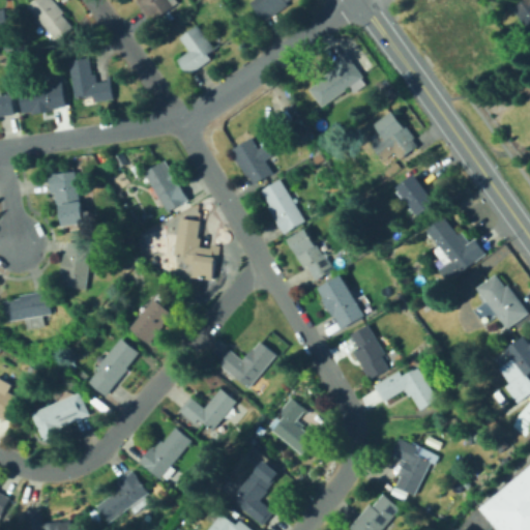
[(58,40),(29,6),(36,0),(55,0),(65,12),(63,15),(74,27),(58,40)]
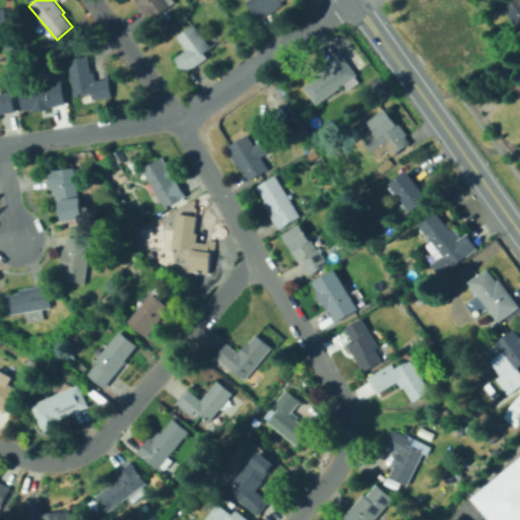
[(148,21),(139,7),(141,5),(137,0),(174,0),(176,2),(148,21)]
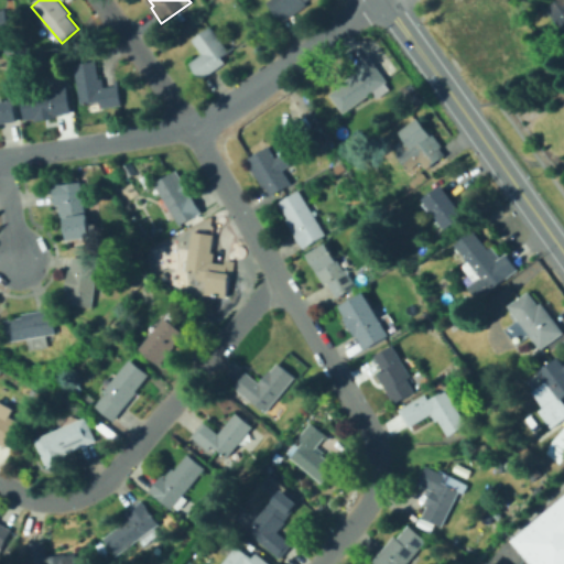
[(282,23),(268,1),(269,0),(307,0),(305,2),(307,4),(282,23)]
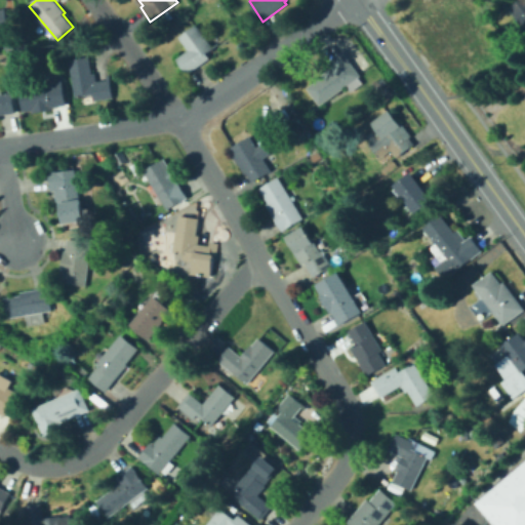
[(524,37),(524,38),(515,26),(520,23),(510,7),(519,0),(524,0),(524,37)]
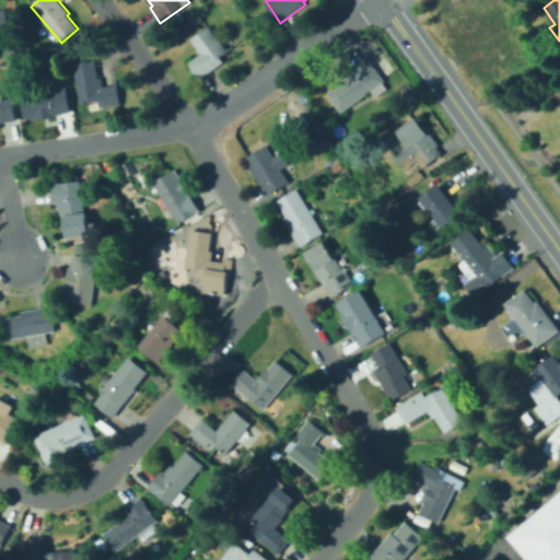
[(0,32),(0,9),(7,9),(10,31),(0,32)]
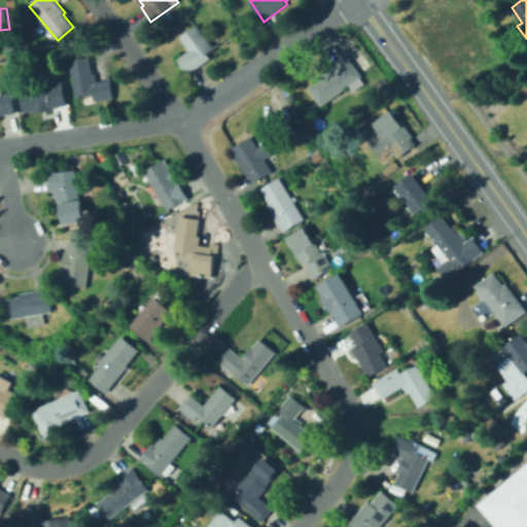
[(484,31),(477,23),(488,14),(494,24),(484,31)]
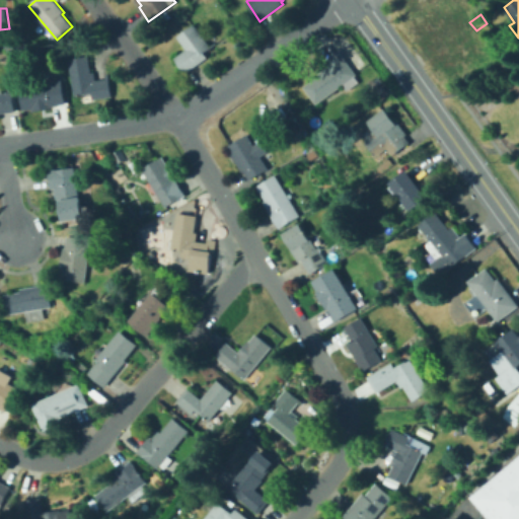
[(186,73),(174,58),(187,50),(177,36),(195,23),(211,48),(205,52),(209,57),(186,73)]
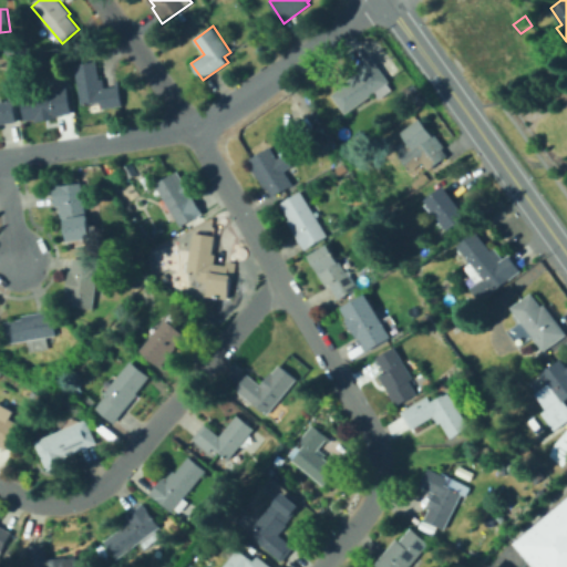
[(346,113),(332,94),(349,82),(348,81),(359,73),(354,66),(371,54),(390,82),(388,83),(392,90),(379,100),(374,93),(346,113)]
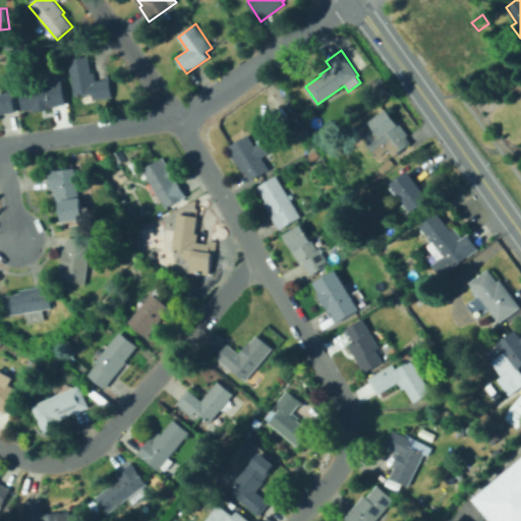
[(94,100),(93,94),(75,97),(69,59),(90,56),(92,72),(96,71),(97,80),(110,78),(113,97),(94,100)]
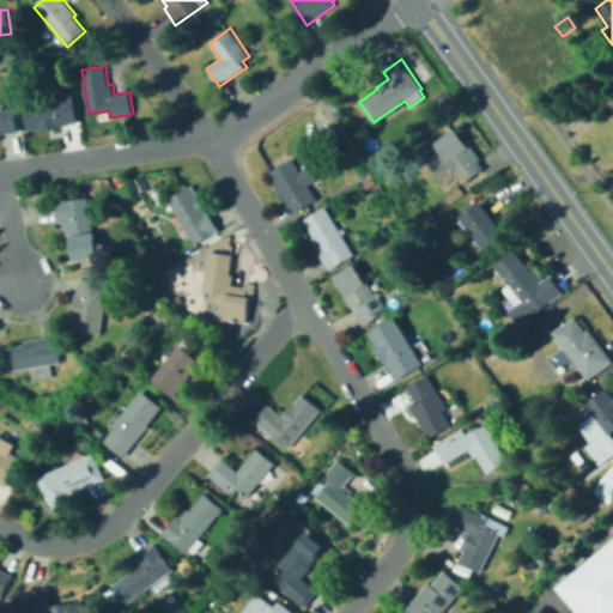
[(40,132),(40,128),(26,131),(23,102),(74,95),(78,123),(62,126),(64,128),(40,132)]
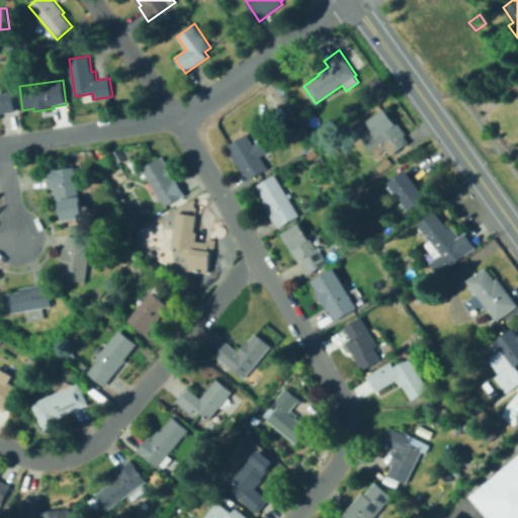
[(0,84),(1,84),(2,92),(13,91),(16,111),(0,112),(0,84)]
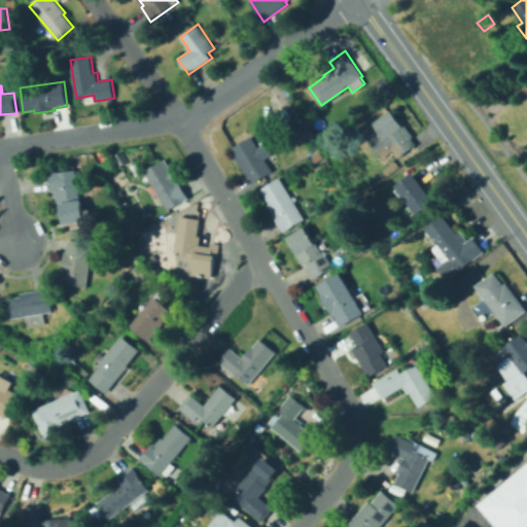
[(384,163),(371,144),(366,137),(378,129),(375,123),(392,110),(401,124),(403,123),(413,137),(412,138),(417,145),(399,156),(396,152),(384,163)]
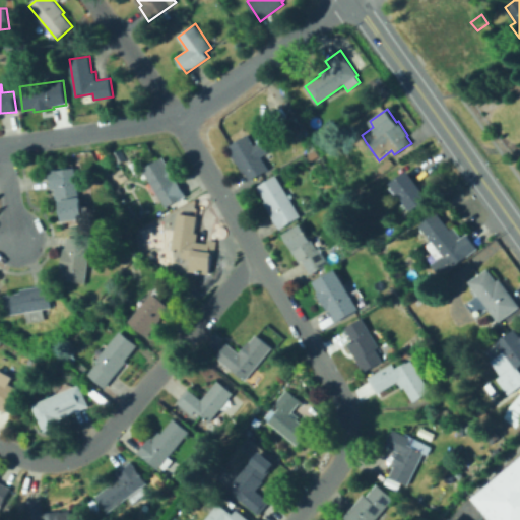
[(250,181),(245,172),(243,173),(232,154),(233,153),(229,145),(249,134),(269,170),(250,181)]
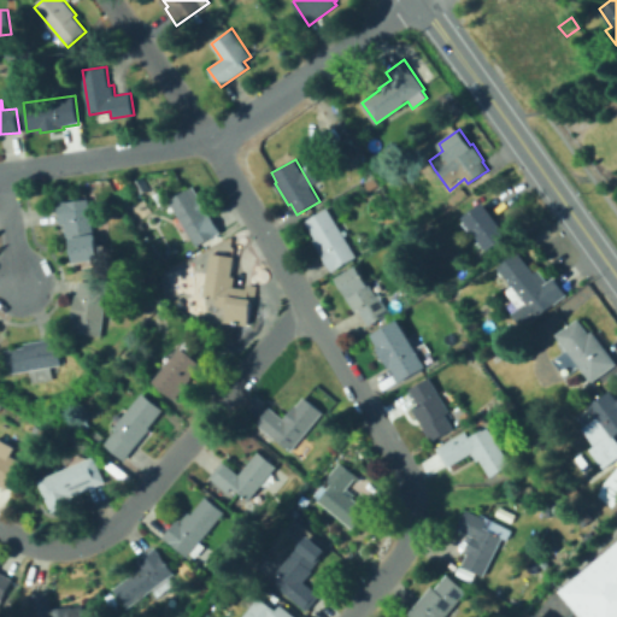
[(197,246),(191,238),(183,242),(171,222),(178,217),(169,200),(193,186),(221,231),(197,246)]
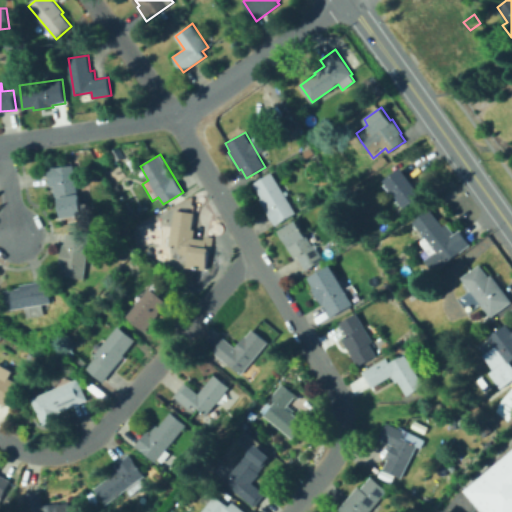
[(62,219),(58,197),(56,197),(54,186),(50,187),(47,169),(74,164),(80,195),(84,216),(62,219)]
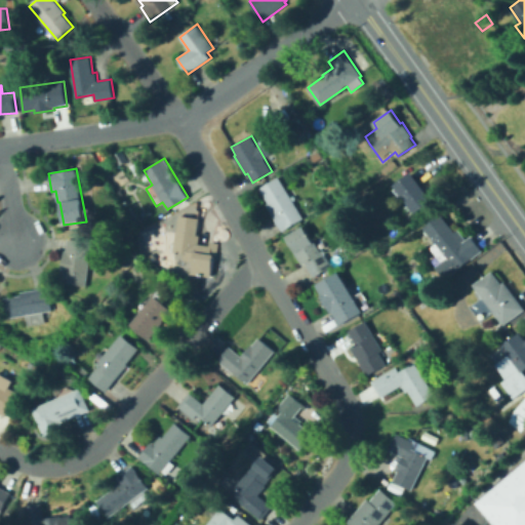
[(411,215),(404,206),(408,203),(395,185),(412,172),(433,200),(411,215)]
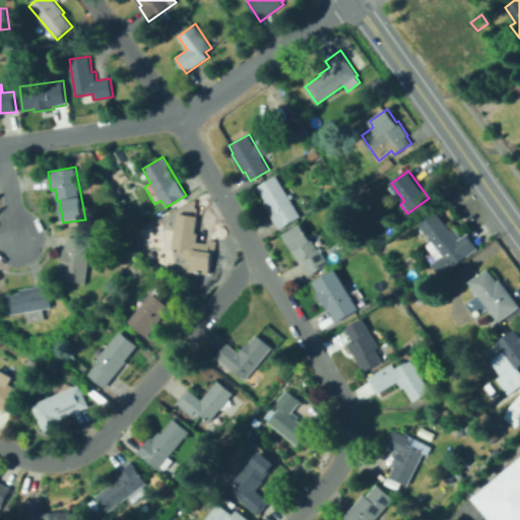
[(279,229),(264,202),(266,201),(257,186),(277,175),(301,216),(279,229)]
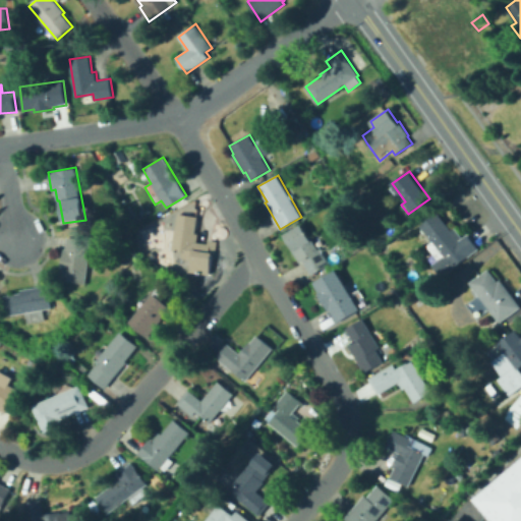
[(179,211),(203,215),(197,243),(223,248),(218,276),(187,270),(190,251),(174,248),(179,211)]
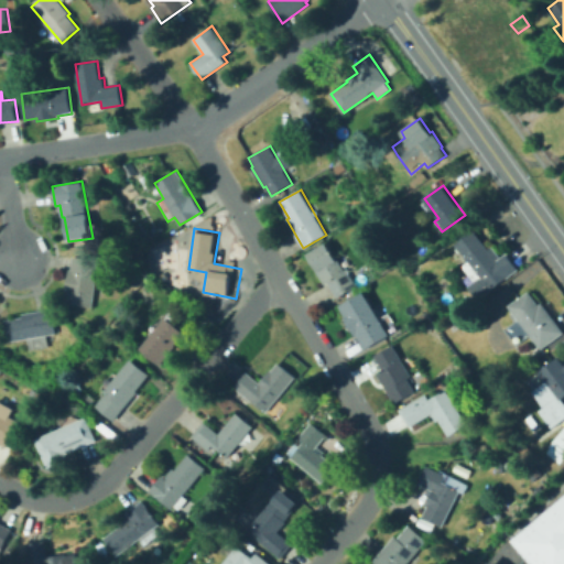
[(478,301),(467,286),(474,281),(463,267),(468,261),(455,243),(474,229),(489,249),(492,246),(501,257),(506,253),(519,269),(478,301)]
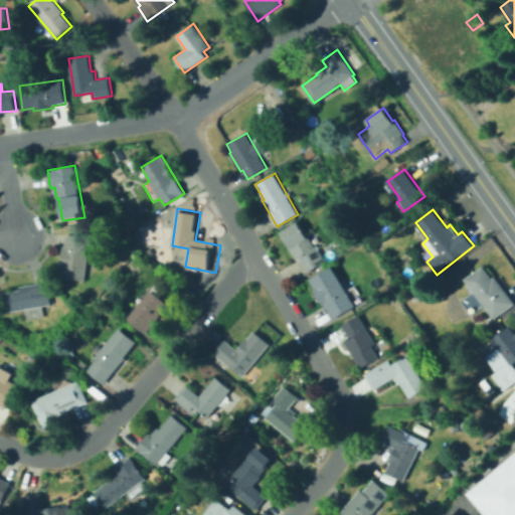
[(308,272),(300,258),(296,261),(288,247),(290,246),(281,231),(299,221),(307,235),(308,235),(315,246),(318,244),(326,262),(308,272)]
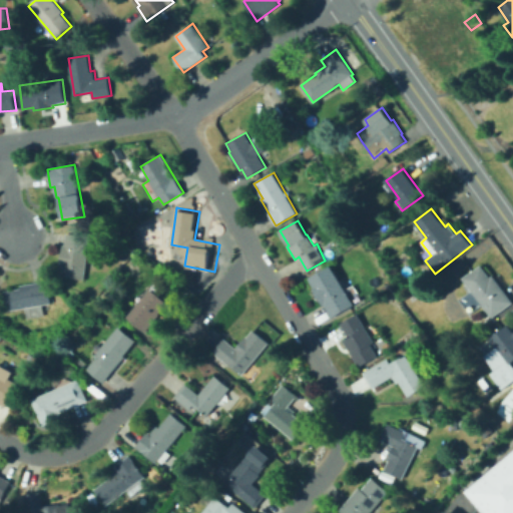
[(84,281),(60,277),(61,268),(59,268),(63,244),(65,245),(67,232),(92,236),(84,281)]
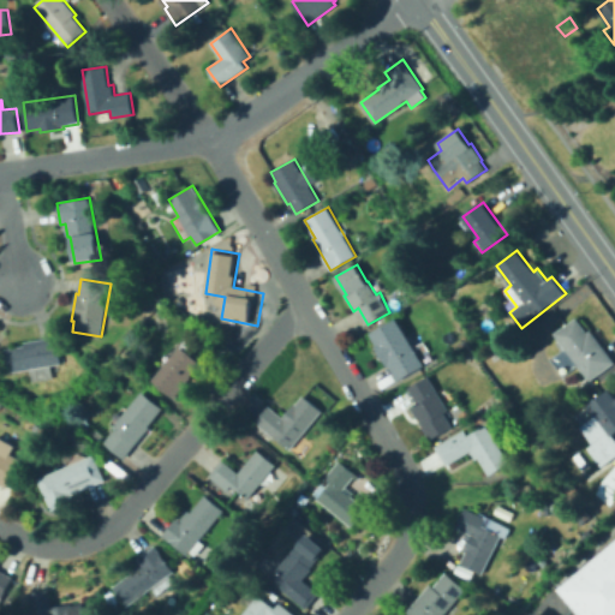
[(578,317),(589,333),(592,330),(614,360),(614,363),(591,381),(580,366),(566,377),(553,358),(567,348),(556,334),(578,317)]
